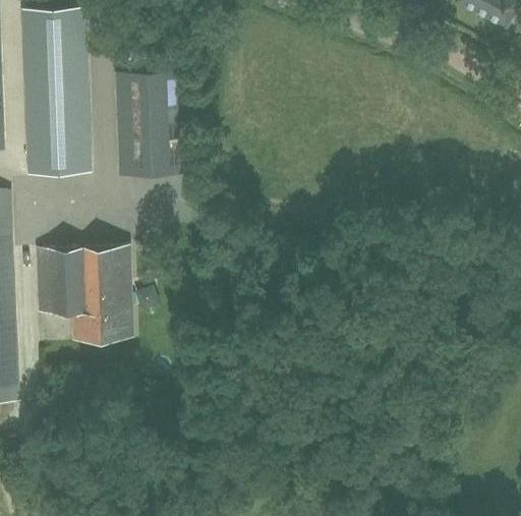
[(520,0),(458,0),(458,1),(509,29),(520,3),(520,0)]
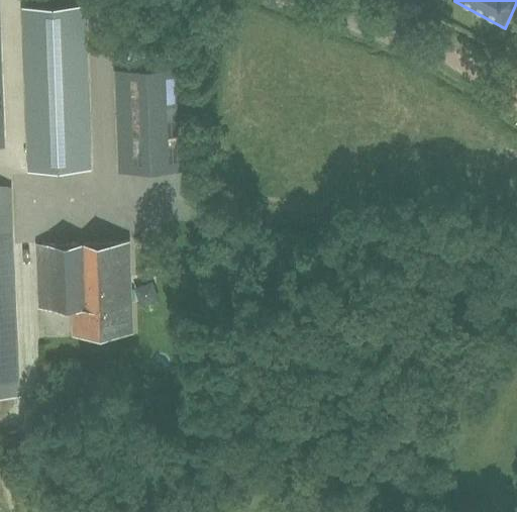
[(84,9),(23,11),(30,174),(91,171),(84,9)]
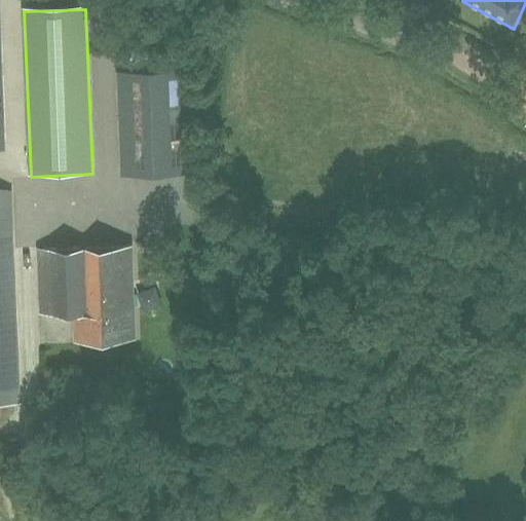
[(116,74),(120,179),(202,176),(198,71),(116,74)]
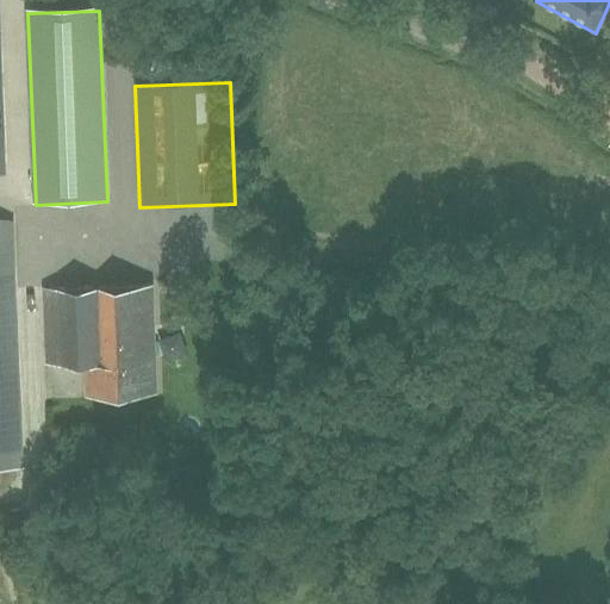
[(13,238),(0,238),(0,473),(23,472),(19,387),(13,238)]
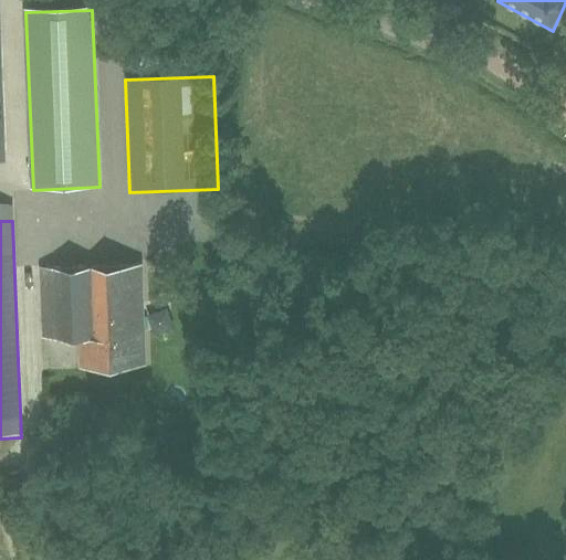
[(146,367),(142,268),(41,272),(43,340),(80,340),(81,369),(146,367)]
